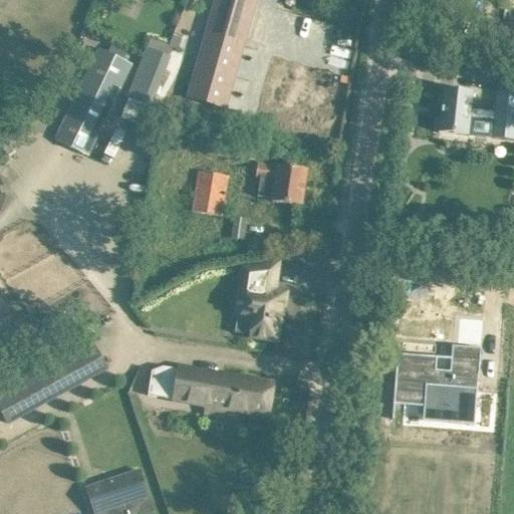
[(217,0),(194,82),(183,79),(179,92),(189,94),(188,97),(224,108),(254,0),(217,0)]
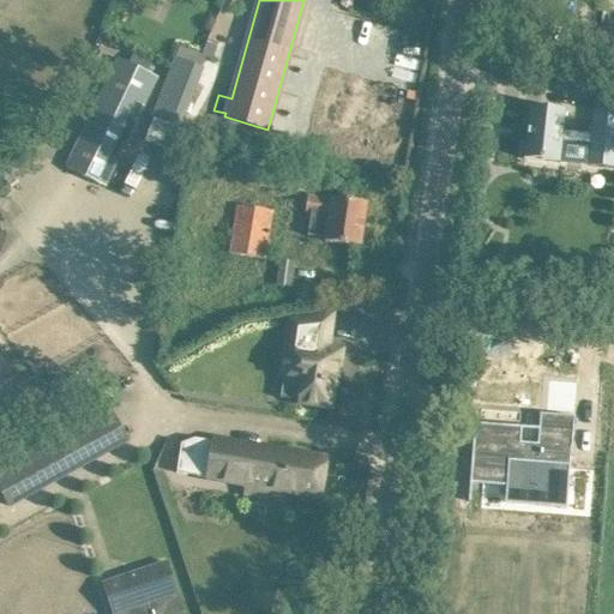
[(166,85),(154,115),(181,126),(203,68),(203,67),(206,59),(208,55),(180,44),(166,85)]
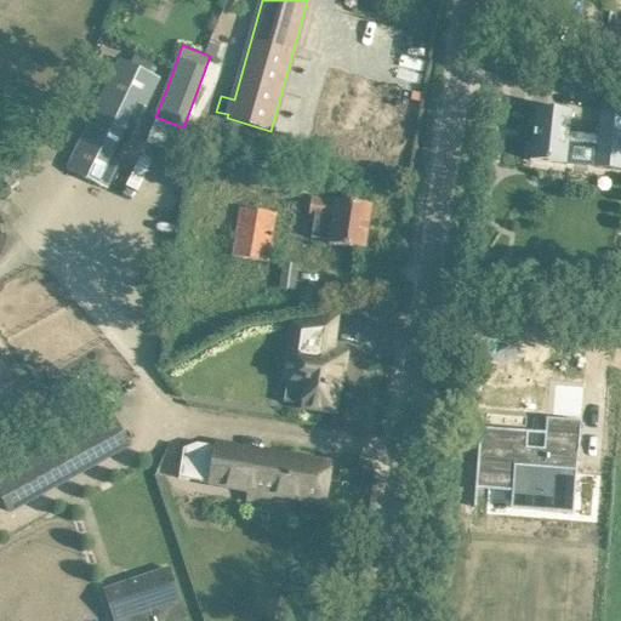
[(119,58),(66,169),(107,188),(159,79),(119,58)]
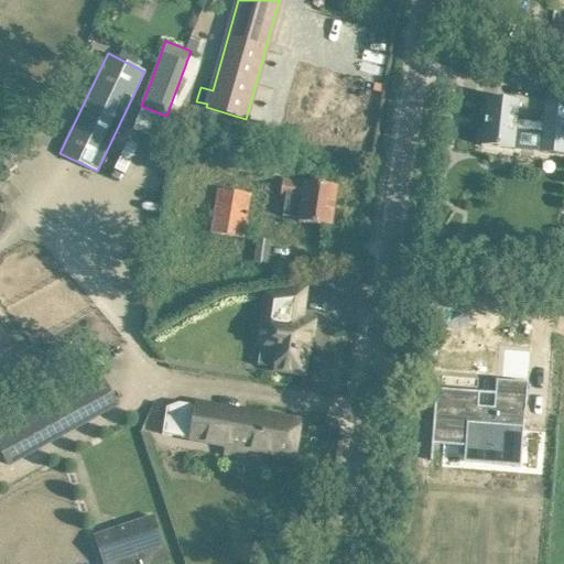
[(563,88),(546,86),(542,123),(517,121),(519,101),(486,98),(481,147),(514,150),(539,152),(563,154),(563,88)]
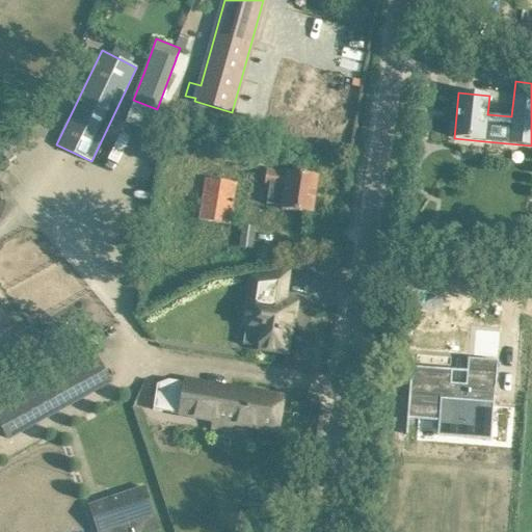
[(264,184),(268,185),(266,203),(280,205),(278,209),(312,214),(317,177),(287,171),(287,173),(267,169),(264,184)]
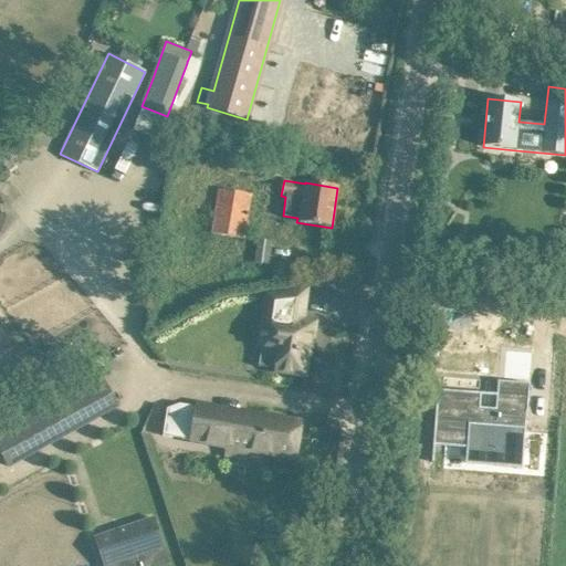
[(217,188),(210,232),(244,238),(251,194),(217,188)]
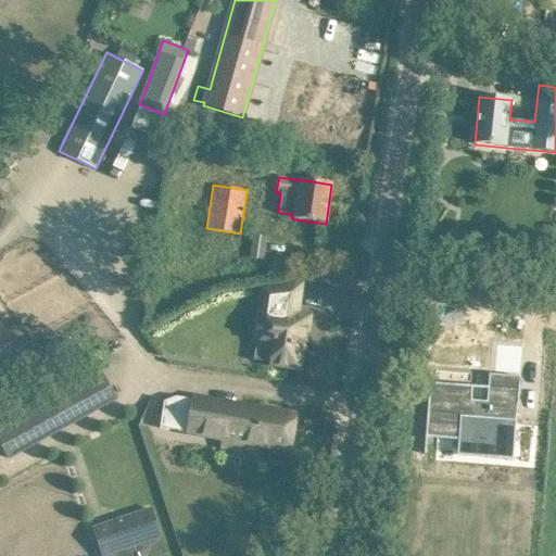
[(248,257),(264,261),(267,238),(252,235),(248,257)]
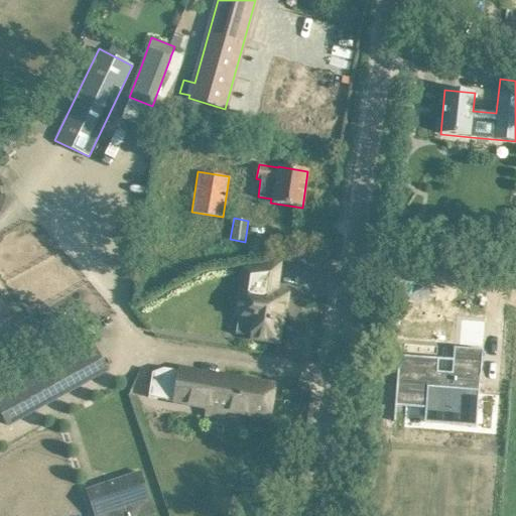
[(236,315),(255,318),(252,340),(277,343),(280,323),(282,323),(286,294),(274,292),(278,264),(242,268),(236,315)]
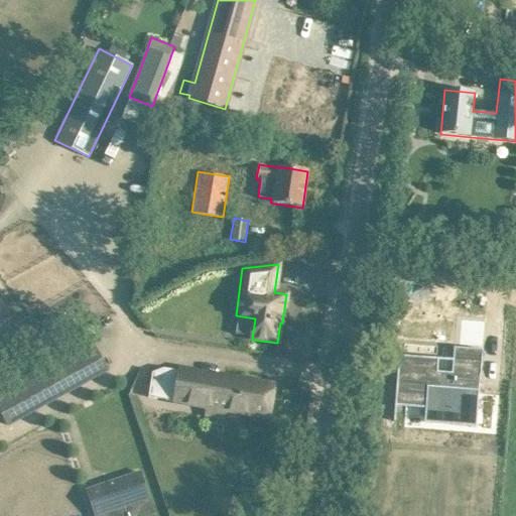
[(0,381),(0,412),(7,426),(110,371),(92,341),(10,388),(5,379),(0,381)]
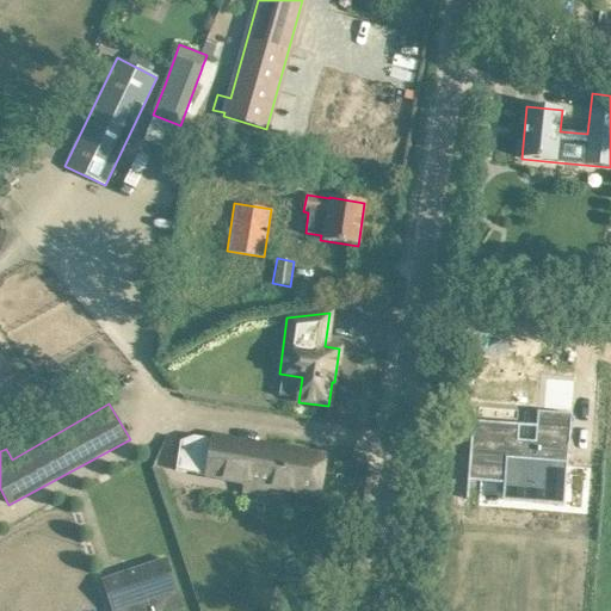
[(474,407),(467,500),(468,500),(469,482),(504,485),(503,503),(565,507),(569,445),(518,442),(519,425),(474,423),(475,408),(474,407)]
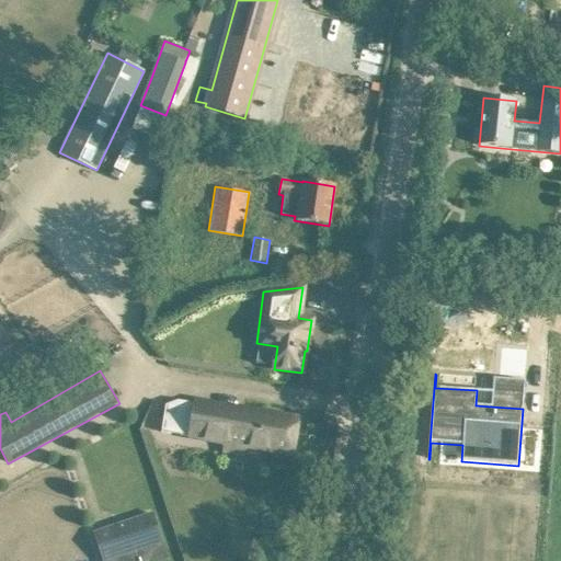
[(297,420),(175,400),(164,404),(161,431),(187,435),(186,436),(292,454),(297,420)]
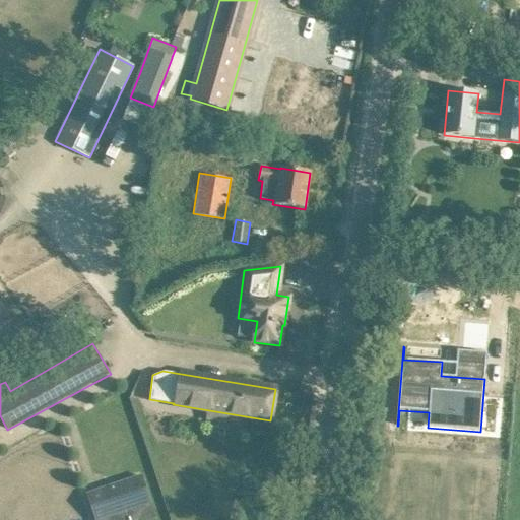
[(85,493),(94,519),(98,519),(112,516),(142,505),(150,502),(141,474),(85,493)]
